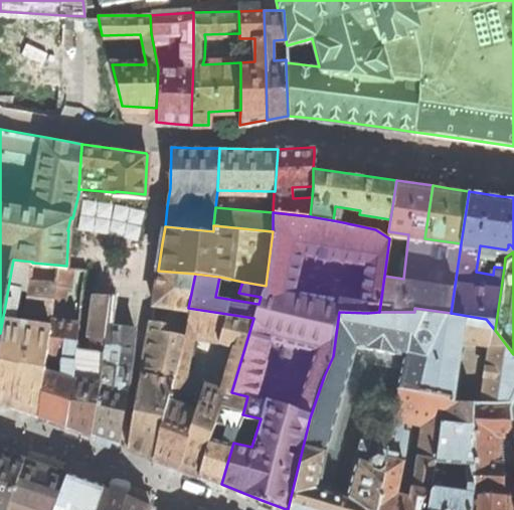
[(0,400),(10,405),(21,327),(22,321),(13,320),(20,289),(27,290),(29,290),(30,280),(32,263),(32,262),(13,260),(0,333),(0,400)]
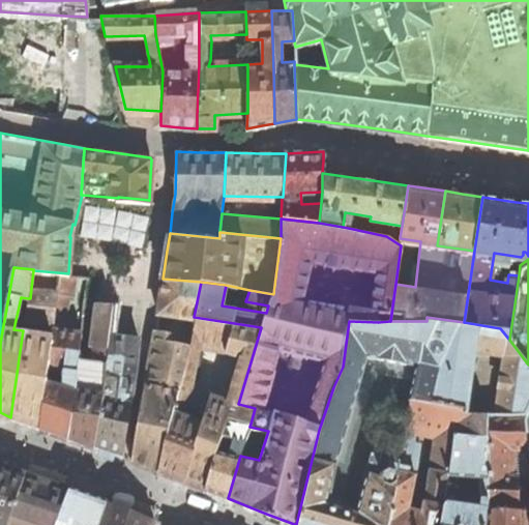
[(86,275),(68,273),(57,272),(56,290),(53,321),(65,323),(68,298),(84,300),(86,275)]
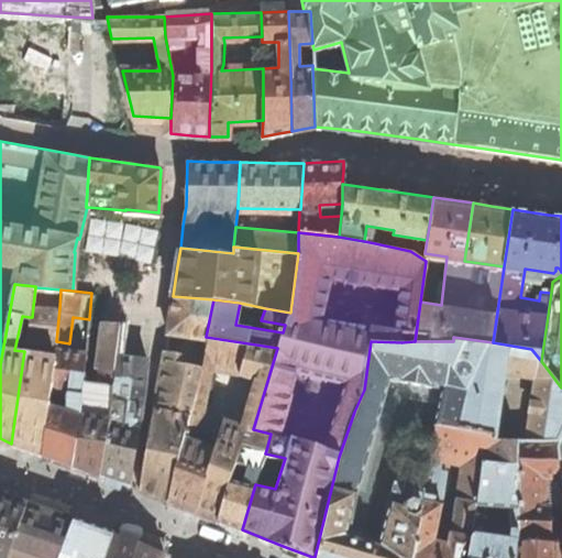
[(171,310),(167,330),(206,337),(213,299),(173,296),(171,310)]
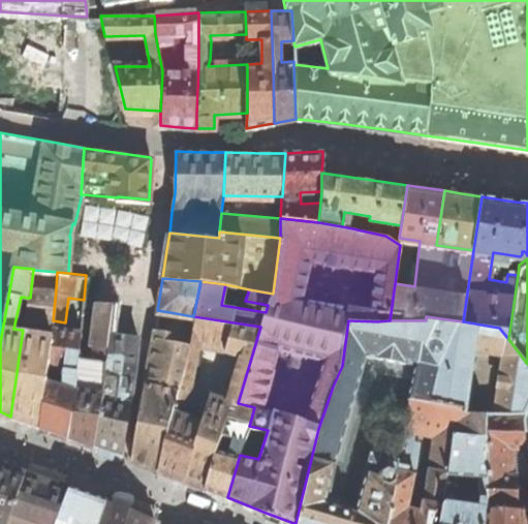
[(53,321),(53,320),(56,289),(31,287),(30,298),(28,298),(26,318),(53,321)]
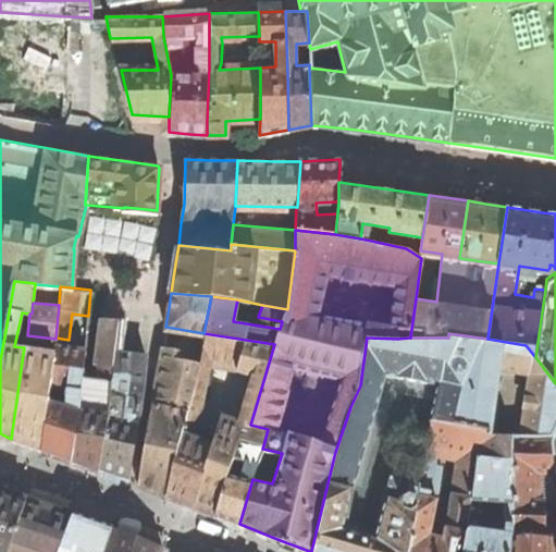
[(84,464),(98,468),(111,382),(112,382),(116,350),(120,319),(110,318),(101,317),(93,383),(81,380),(77,404),(78,404),(70,458),(70,460),(84,464)]
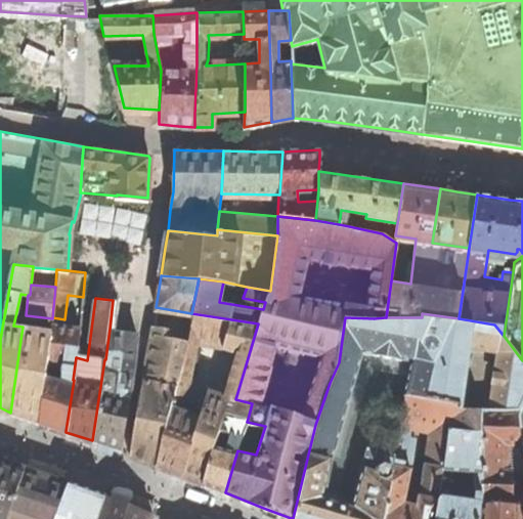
[(170,470),(183,475),(199,414),(183,409),(198,344),(221,348),(223,345),(231,319),(191,313),(187,337),(171,406),(157,465),(170,470)]
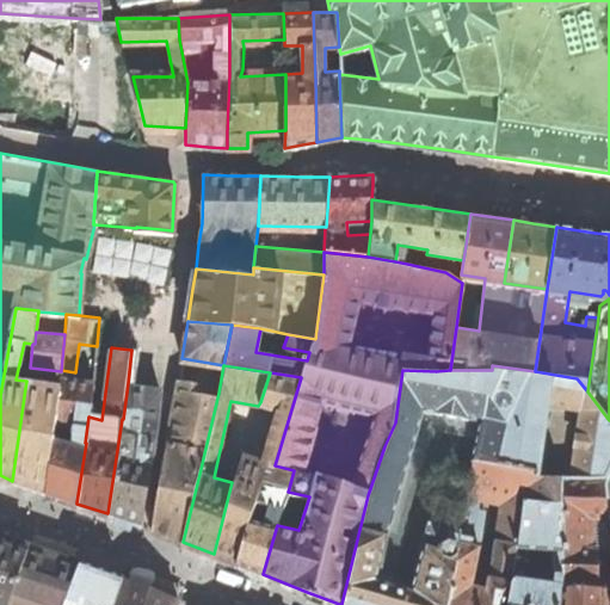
[(447,604),(450,588),(460,530),(429,523),(411,586),(376,576),(386,535),(421,407),(480,418),(472,457),(473,457),(536,471),(562,474),(562,476),(602,474),(604,474),(609,461),(609,420),(587,391),(577,378),(535,371),(492,365),(492,370),(450,370),(436,371),(402,370),(395,423),(384,446),(368,495),(342,604),(447,604)]
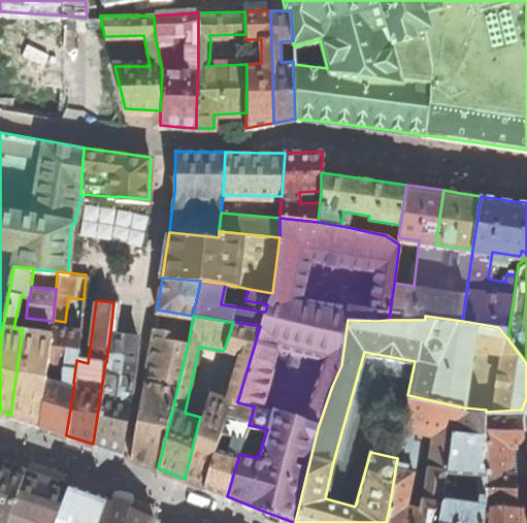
[(193,483),(205,488),(217,450),(222,432),(227,416),(250,422),(254,406),(237,402),(260,326),(233,322),(225,348),(238,352),(223,396),(209,393),(200,417),(185,479),(193,483)]
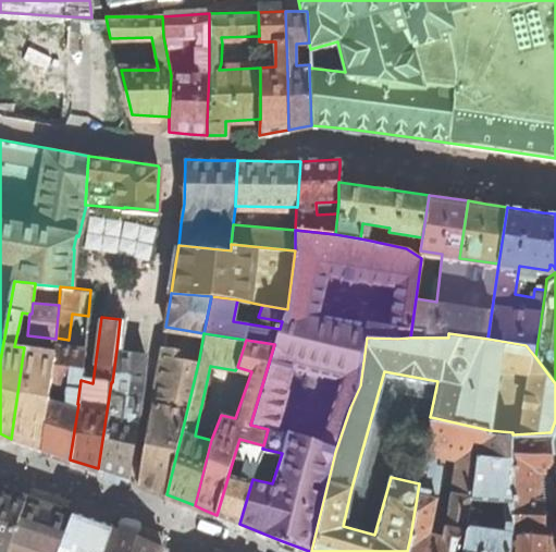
[(53,360),(49,384),(49,385),(40,449),(56,453),(70,458),(78,404),(77,404),(81,380),(84,347),(54,343),(53,353),(53,360)]
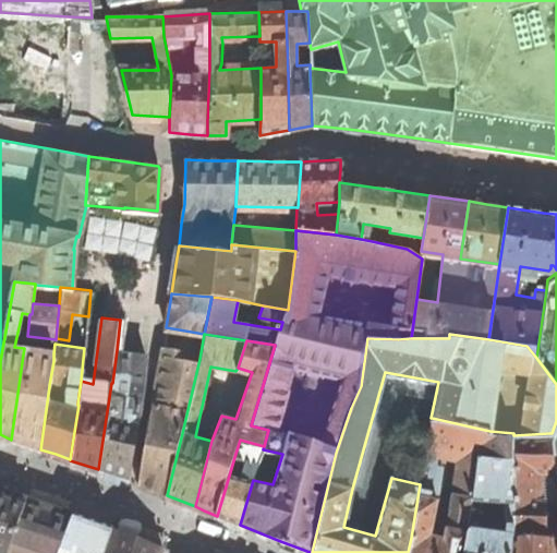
[(152,489),(167,495),(182,433),(200,359),(185,357),(185,349),(162,345),(138,483),(152,489)]
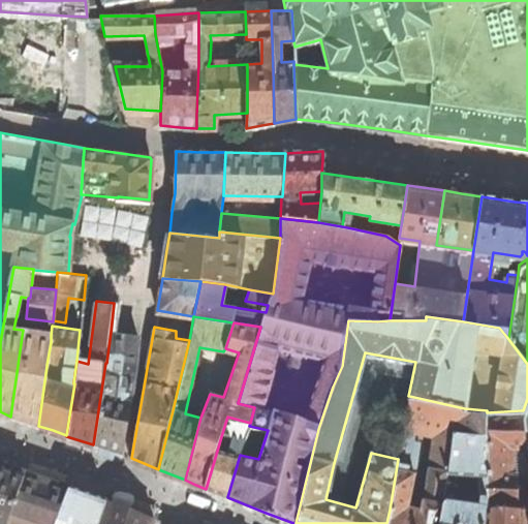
[(107,450),(121,454),(129,403),(134,371),(138,337),(111,332),(106,363),(105,363),(93,444),(107,450)]
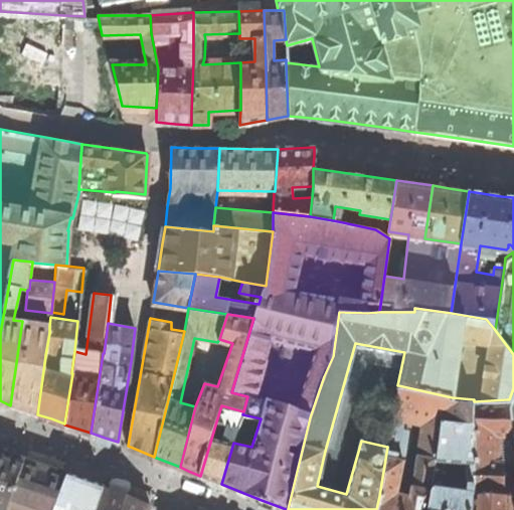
[(21,408),(37,414),(45,356),(45,355),(49,333),(49,326),(45,325),(44,331),(21,327),(10,405),(21,408)]
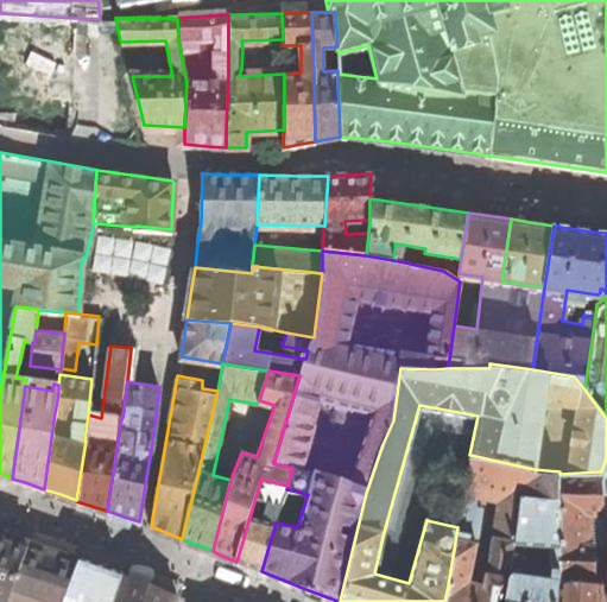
[(457,527),(448,585),(444,601),(504,601),(514,542),(520,495),(560,499),(560,474),(560,471),(533,469),(470,455),(462,495),(457,527)]
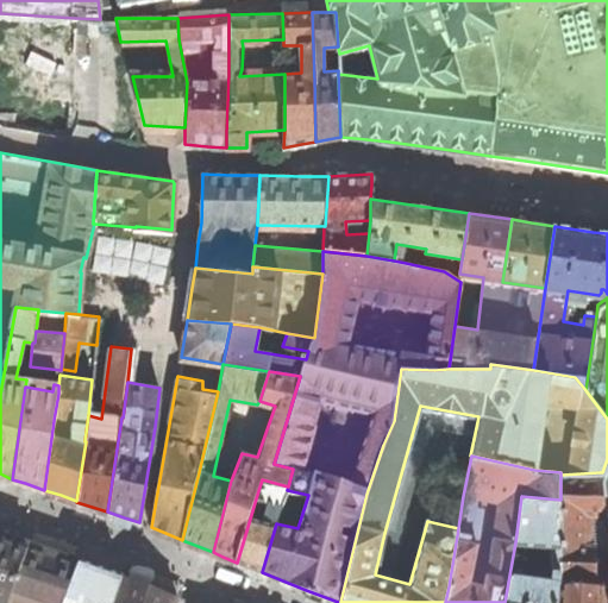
[(602,602),(603,582),(595,582),(594,542),(607,541),(607,531),(607,532),(606,513),(600,472),(561,475),(561,500),(561,580),(558,580),(556,602),(602,602)]
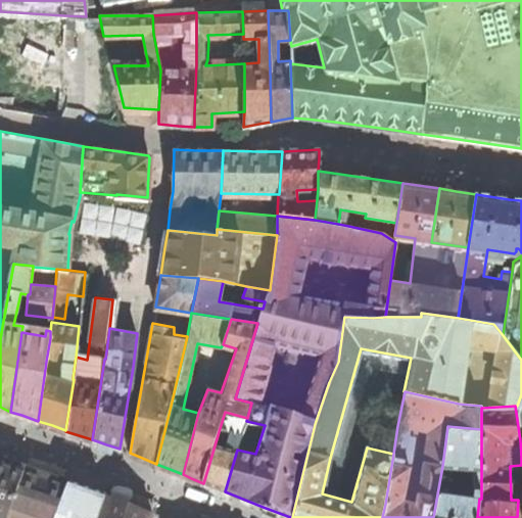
[(214,486),(225,491),(237,450),(246,421),(247,418),(225,412),(220,428),(231,432),(226,449),(215,445),(203,483),(214,486)]
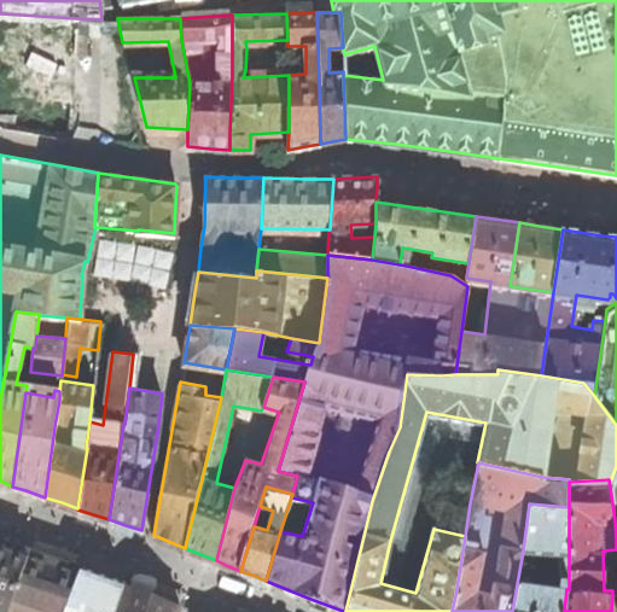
[(529,503),(523,551),(512,611),(564,611),(566,589),(569,589),(569,507),(529,503)]
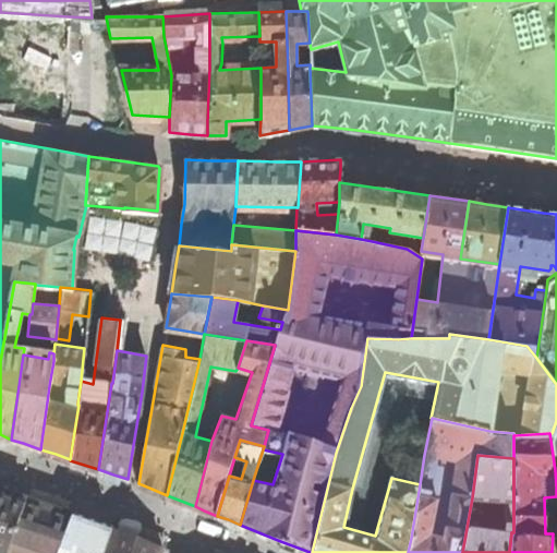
[(0,552),(8,552),(26,496),(11,491),(0,485),(0,552)]
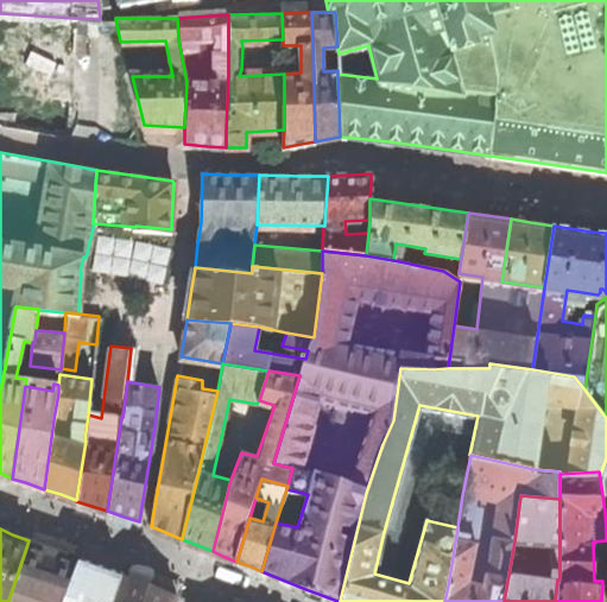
[(63,601),(80,558),(51,547),(29,540),(8,601),(63,601)]
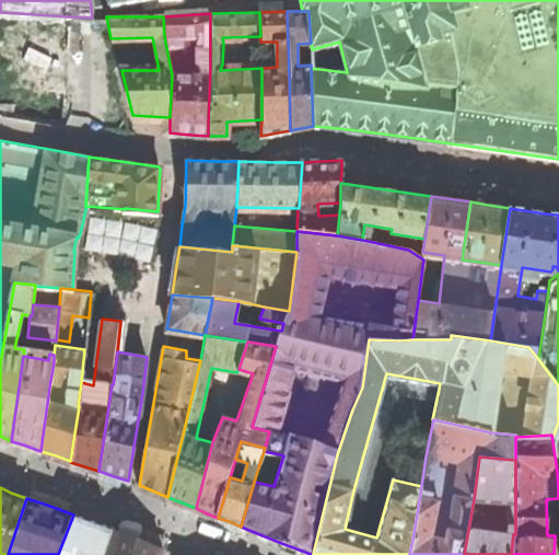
[(93,521),(73,515),(58,554),(103,554),(113,529),(93,521)]
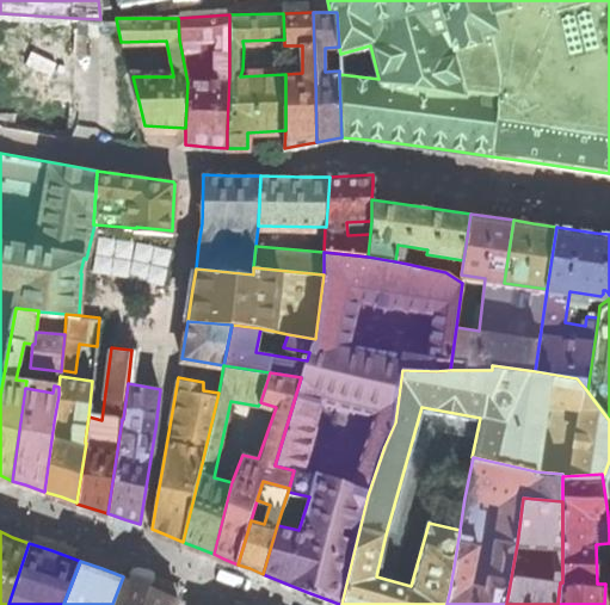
[(173,604),(177,597),(139,581),(123,576),(112,604),(173,604)]
